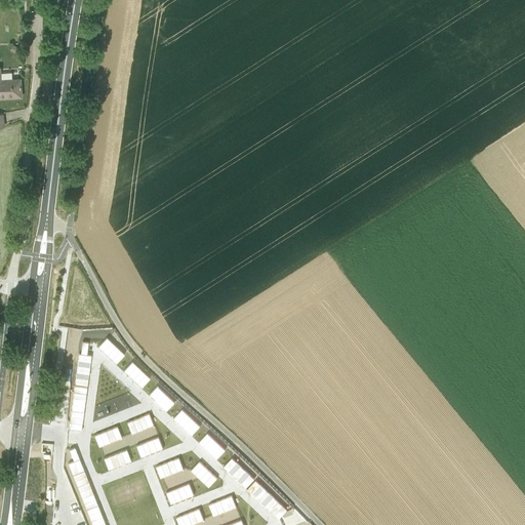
[(11,72),(0,72),(0,96),(19,96),(18,81),(12,81),(11,72)]
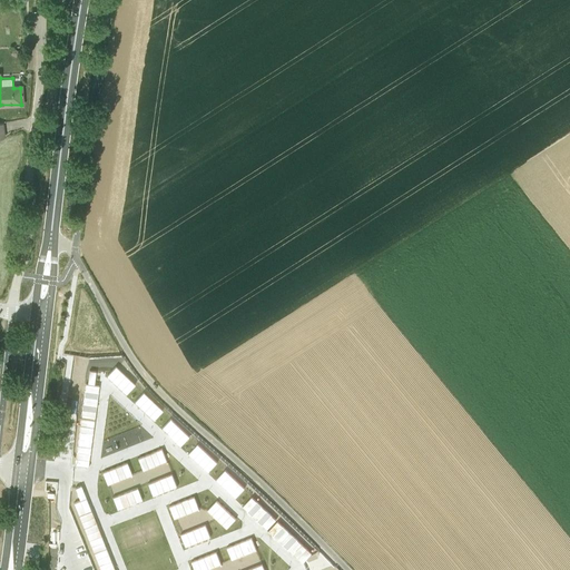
[(116,365),(106,375),(111,380),(120,370),(116,365)]
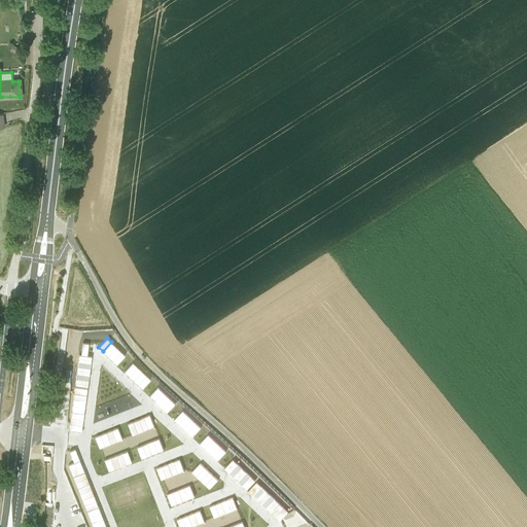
[(79,354),(75,385),(88,386),(92,355),(86,355),(89,343),(82,342),(80,354),(79,354)]
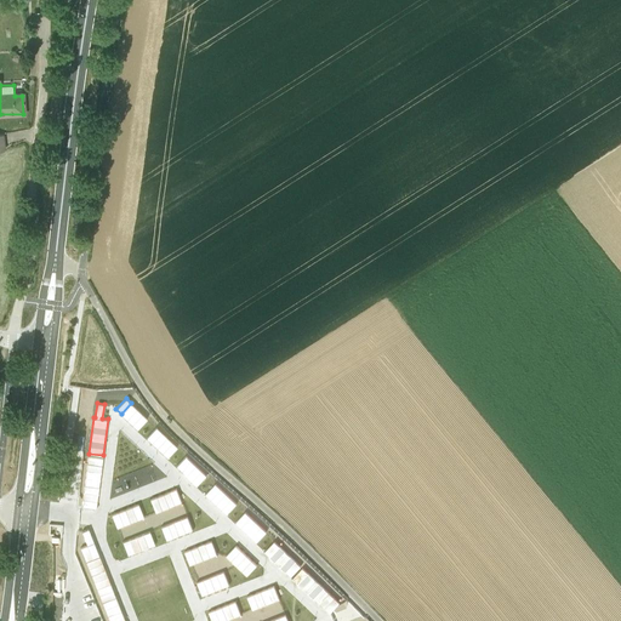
[(136,409),(131,403),(121,414),(126,419),(136,409)]
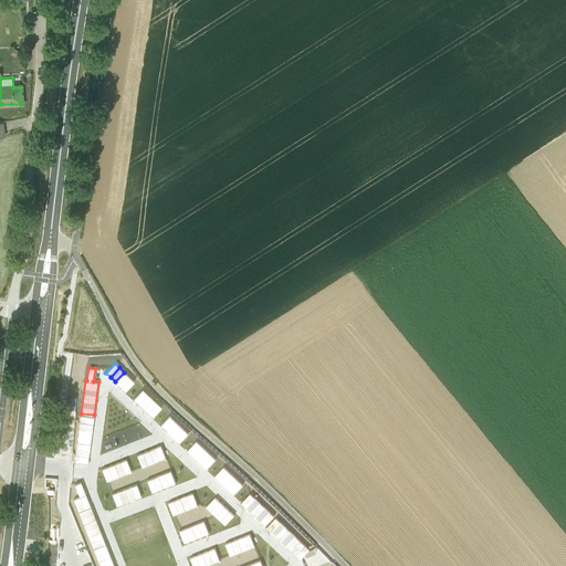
[(124,373),(115,381),(119,387),(129,377),(124,373)]
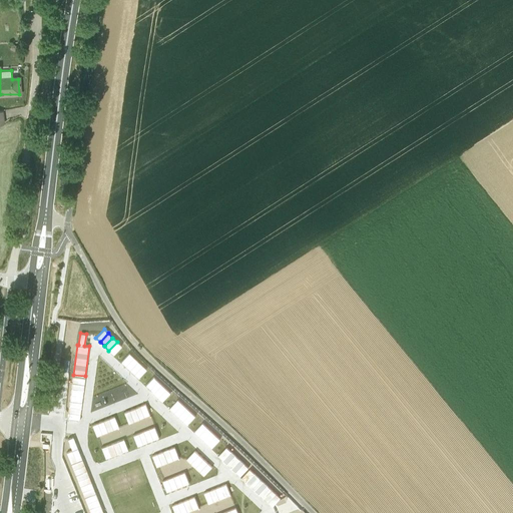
[(121,346),(117,342),(108,351),(113,355),(121,346)]
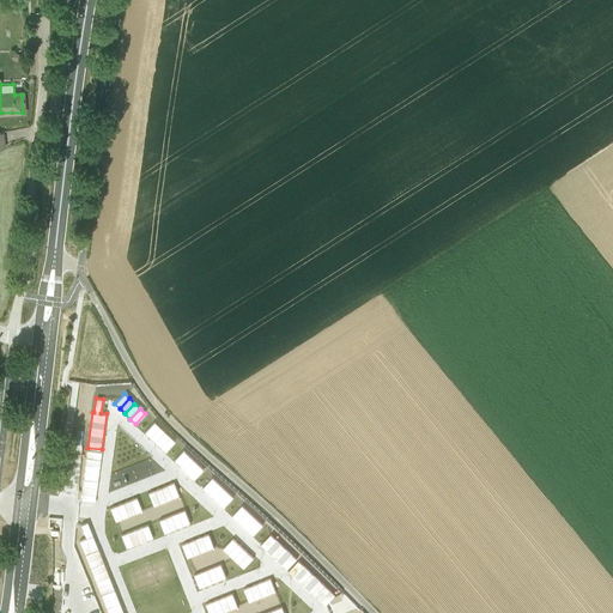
[(150,437),(159,426),(153,422),(144,432),(150,437)]
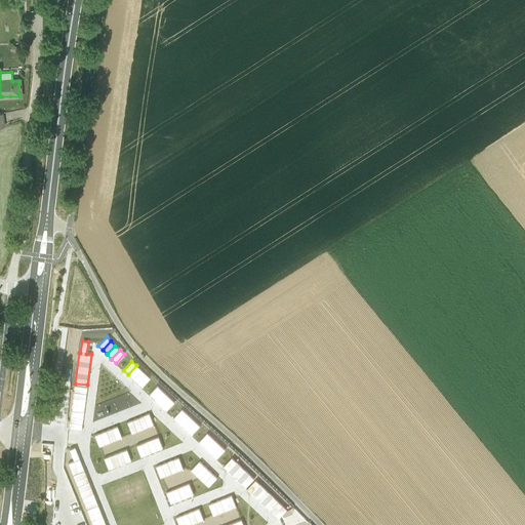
[(128,374),(132,378),(140,369),(136,365),(128,374)]
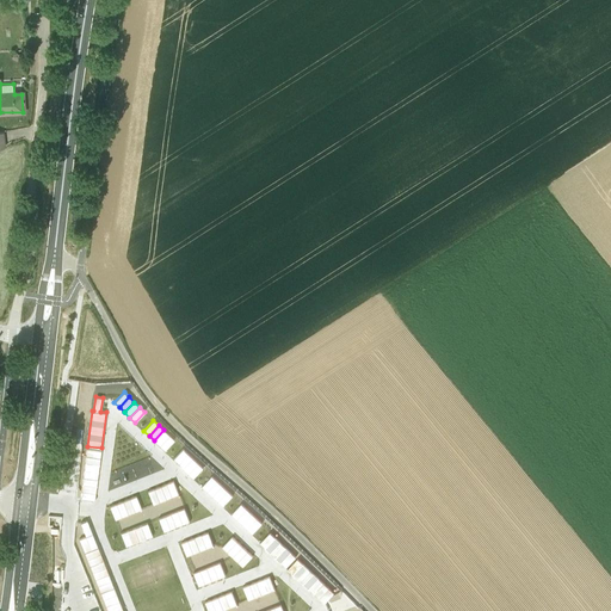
[(170,434),(164,430),(154,440),(159,445),(170,434)]
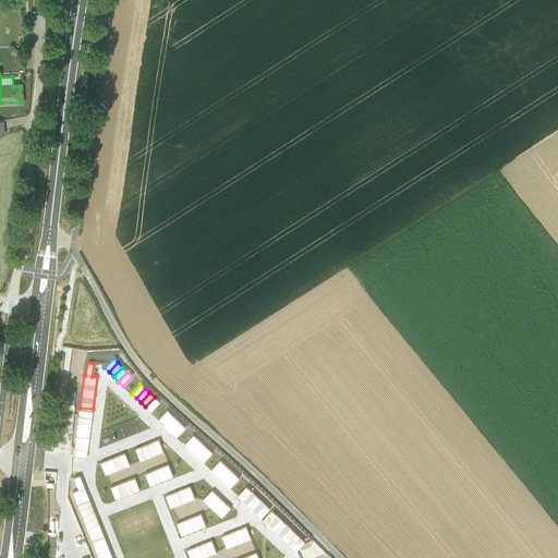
[(155,397),(145,407),(150,411),(159,401),(155,397)]
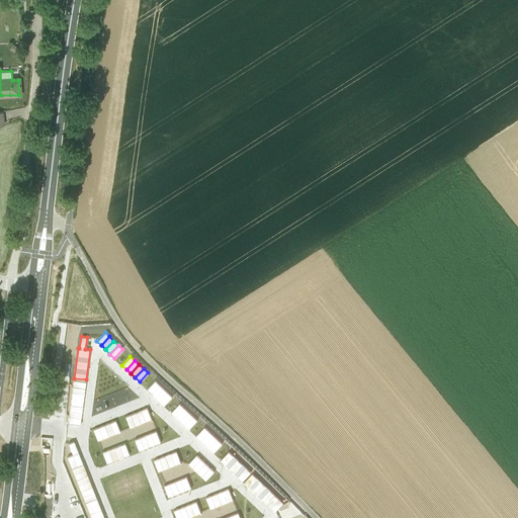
[(151,393),(160,383),(155,379),(147,389),(151,393)]
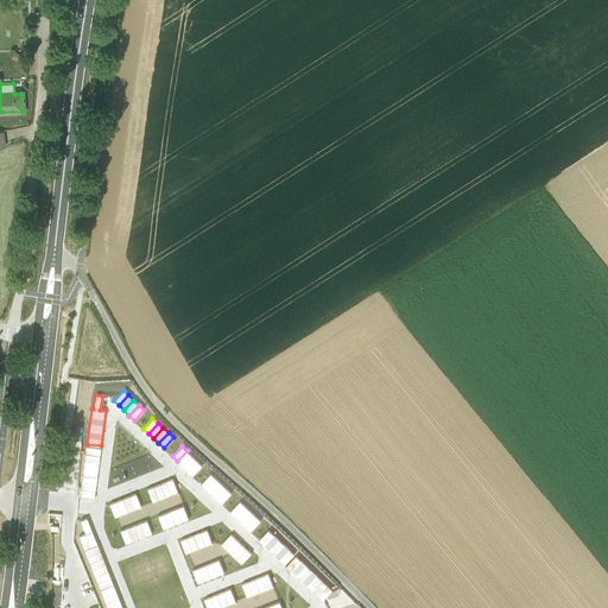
[(87,447),(82,474),(96,476),(101,448),(87,447)]
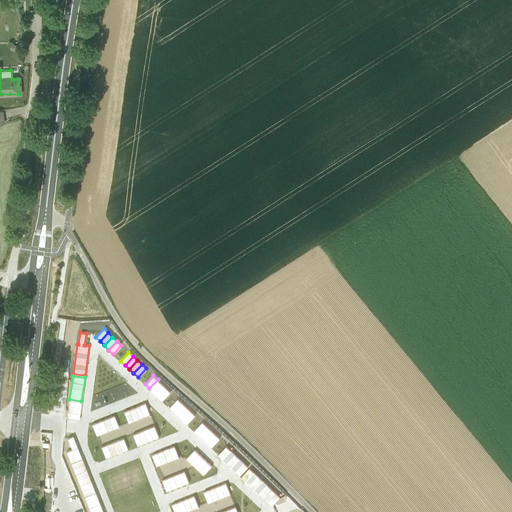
[(158,379),(149,388),(154,392),(162,383),(158,379)]
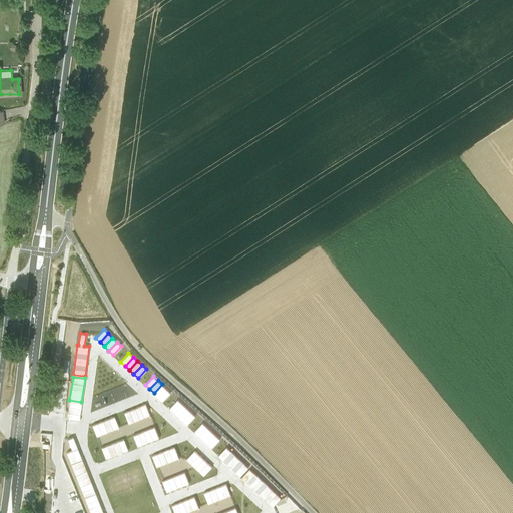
[(162,384),(154,393),(158,397),(166,389),(162,384)]
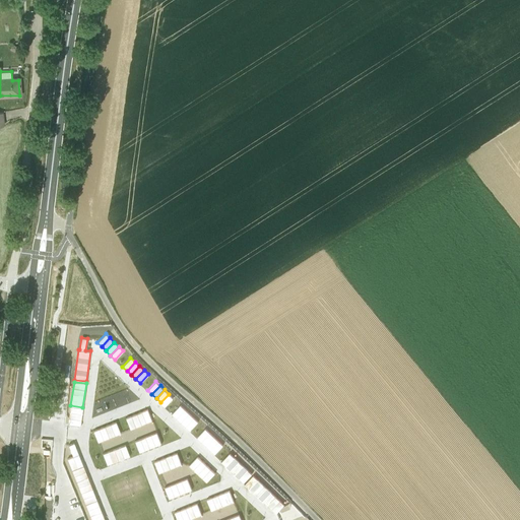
[(169,394),(160,402),(165,407),(174,398),(169,394)]
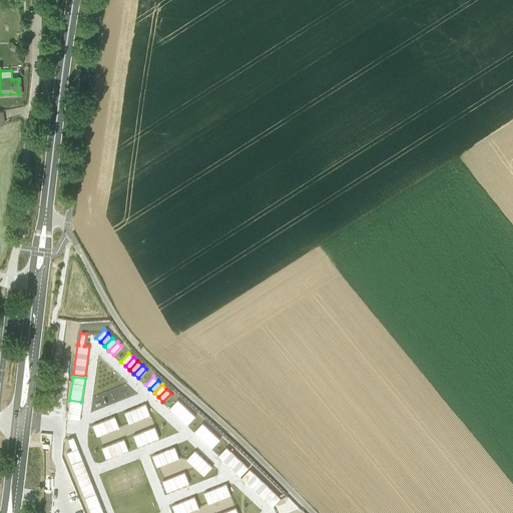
[(178,399),(170,408),(174,412),(182,404),(178,399)]
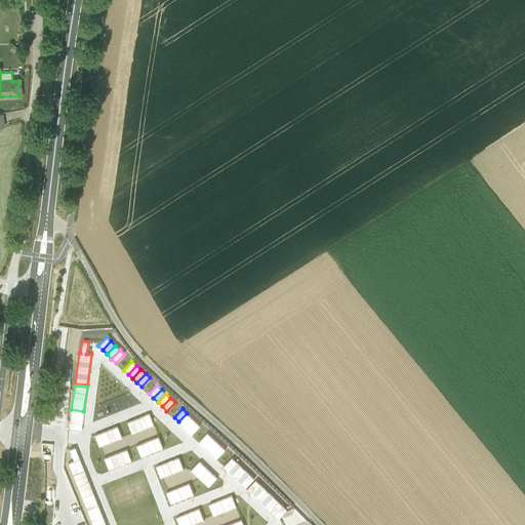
[(82,423),(83,411),(71,409),(70,421),(82,423)]
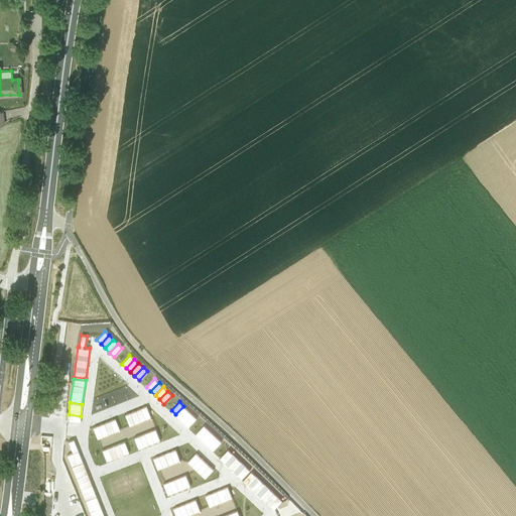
[(151,417),(147,405),(141,408),(146,419),(151,417)]
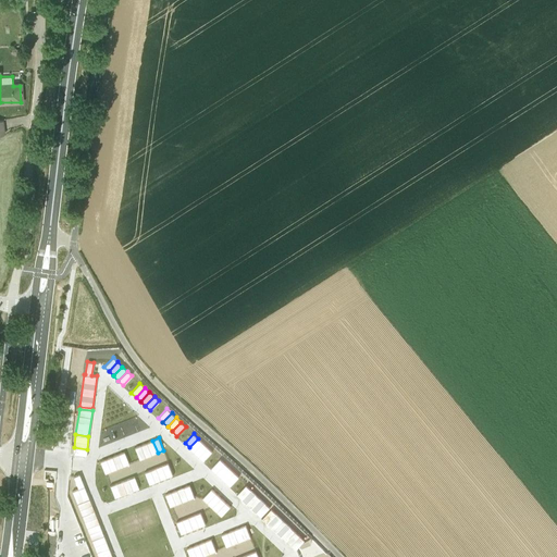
[(203,443),(198,438),(189,447),(194,452),(203,443)]
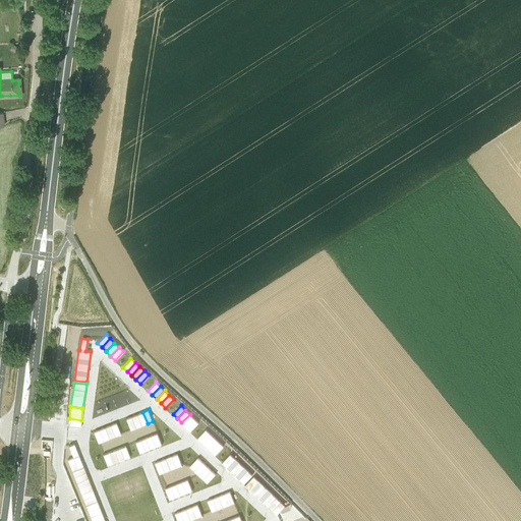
[(148,423),(142,412),(137,414),(141,425),(148,423)]
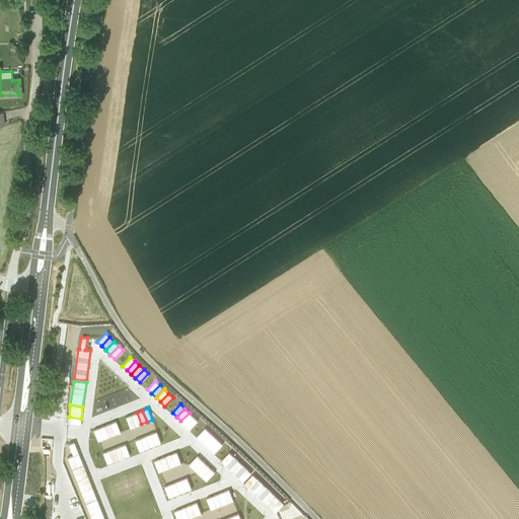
[(137,413),(131,415),(135,426),(141,424),(137,413)]
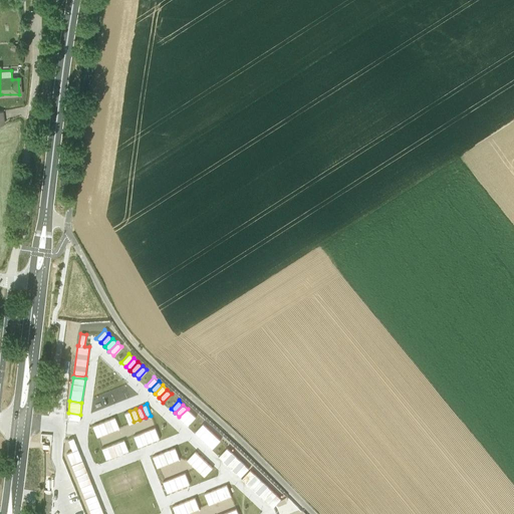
[(192,413),(188,409),(179,417),(184,422),(192,413)]
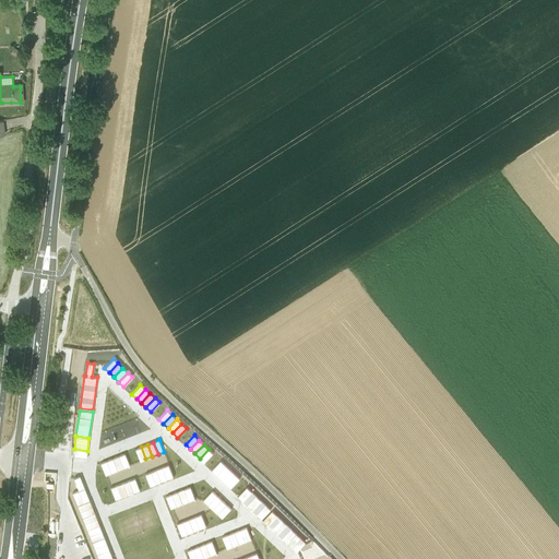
[(140,462),(145,459),(141,447),(134,449),(140,462)]
